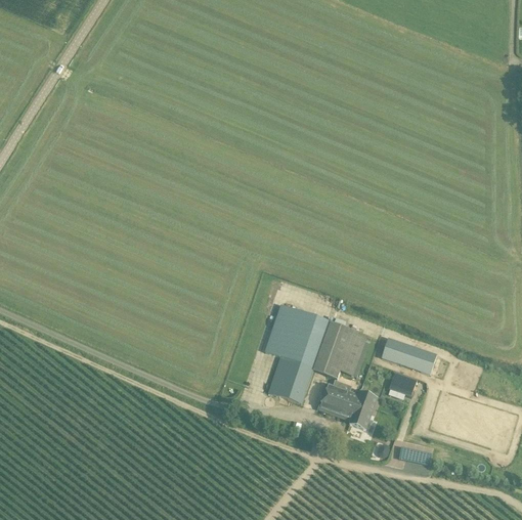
[(300,403),(311,370),(329,321),(279,304),(263,351),(278,356),(266,392),(300,403)]
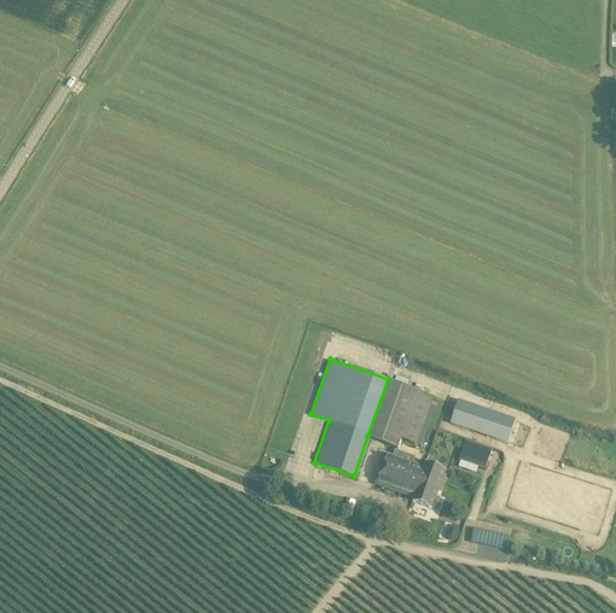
[(396,445),(400,437),(408,441),(418,444),(435,396),(388,379),(367,436),(396,445)]
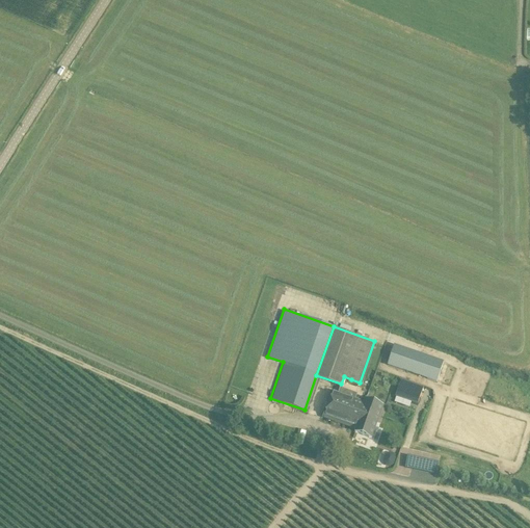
[(392,342),(387,363),(436,377),(443,355),(392,342)]
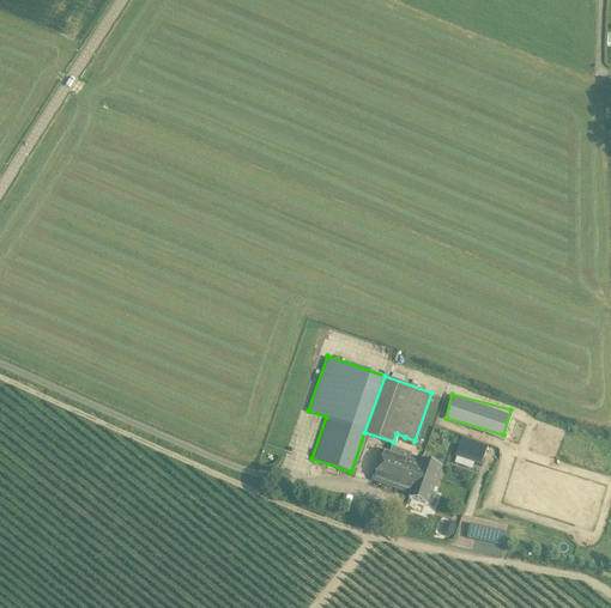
[(460,433),(453,454),(479,462),(487,443),(460,433)]
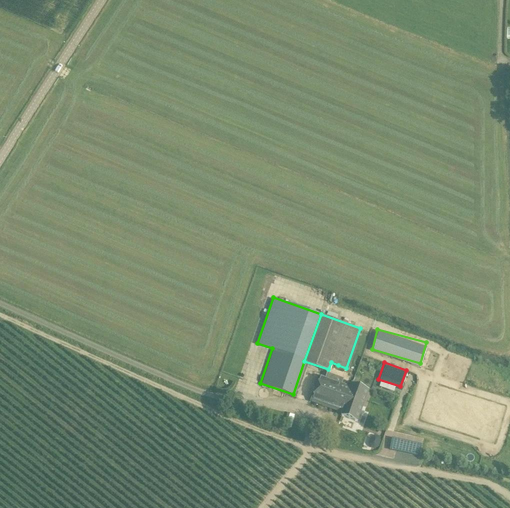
[(340,410),(348,384),(339,381),(340,379),(338,375),(325,371),(323,375),(319,373),(309,399),(340,410)]
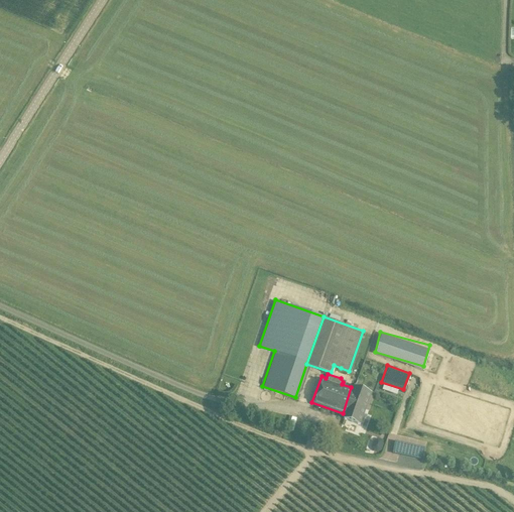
[(342,415),(357,421),(369,391),(352,385),(351,387),(343,413),(342,415)]
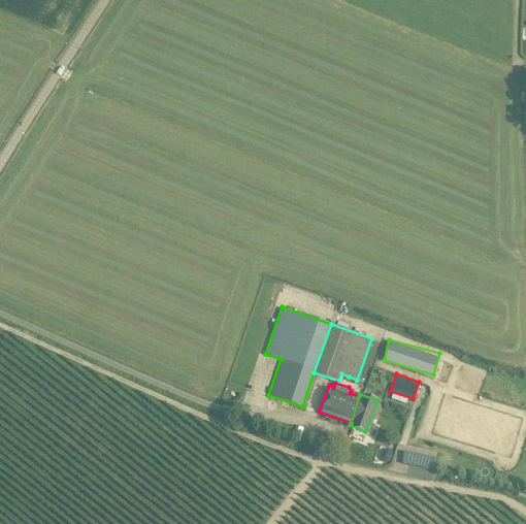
[(381,449),(379,456),(381,460),(385,461),(388,459),(391,452),(389,448),(385,447),(381,449)]
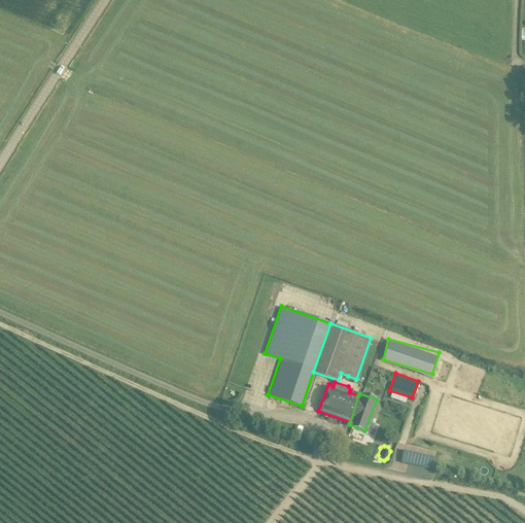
[(403,448),(400,460),(430,466),(432,454),(403,448)]
